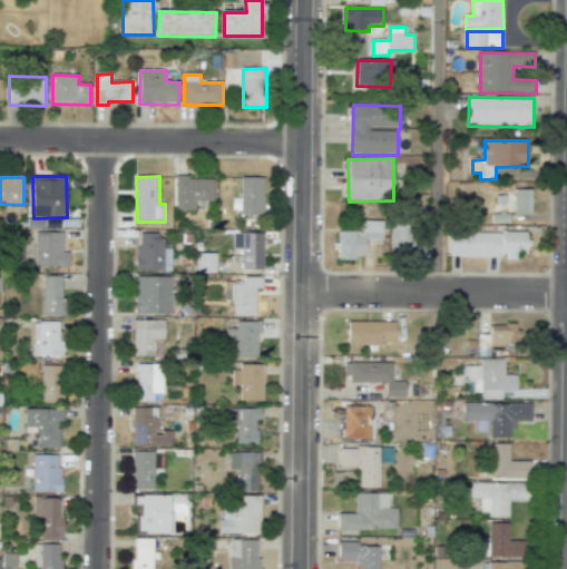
[(234,215),(265,215),(265,177),(242,178),(242,197),(234,197),(234,215)]
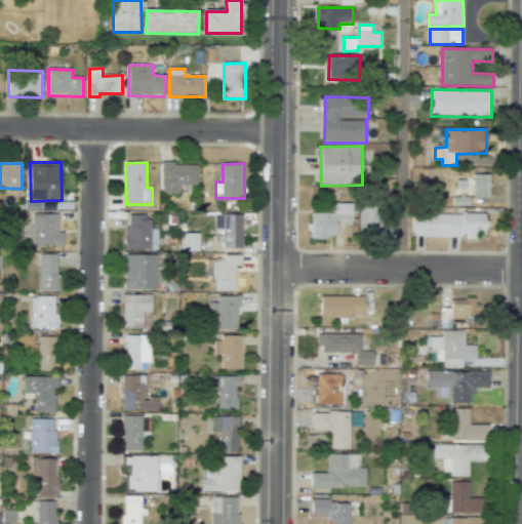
[(181,195),(182,186),(199,187),(200,166),(163,164),(162,194),(181,195)]
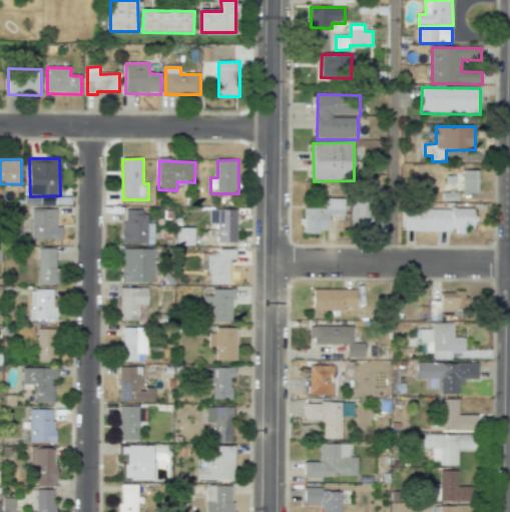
[(480,170),(464,170),(464,192),(481,192),(480,170)]
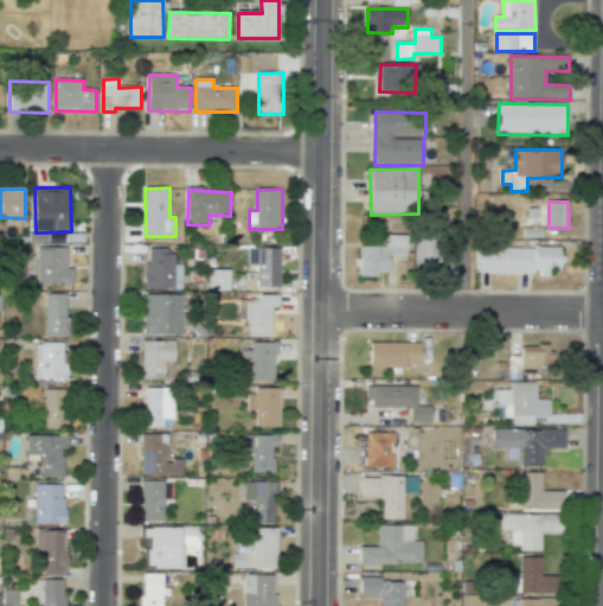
[(359,247),(359,276),(380,276),(380,273),(390,273),(390,256),(409,256),(409,236),(387,236),(387,247),(359,247)]
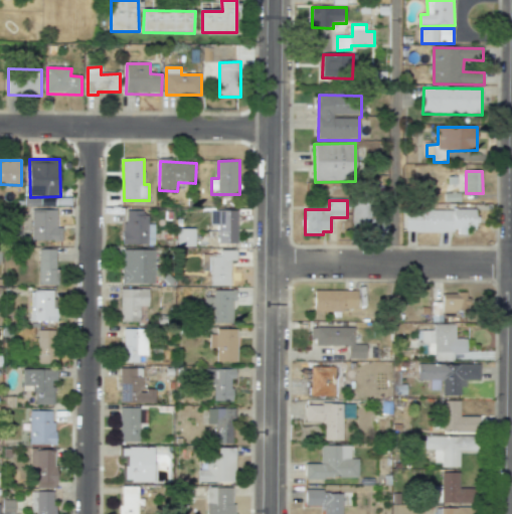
[(387,230),(388,213),(370,213),(371,204),(354,203),(353,229),(387,230)]
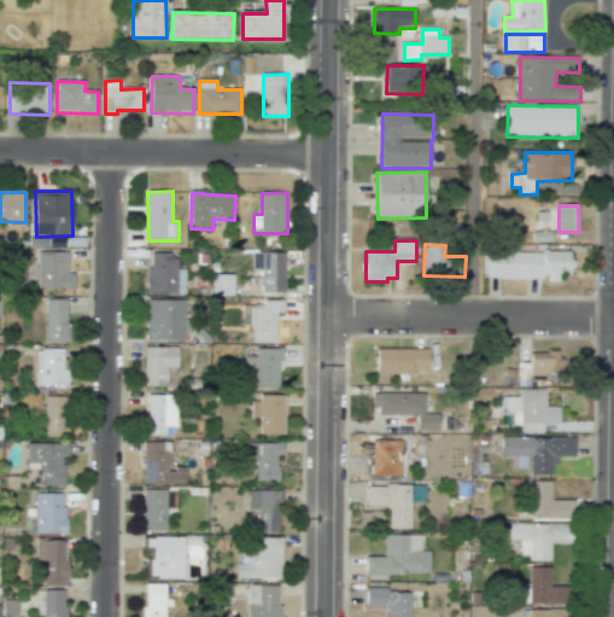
[(70,252),(40,252),(39,290),(75,290),(76,274),(70,274),(70,252)]
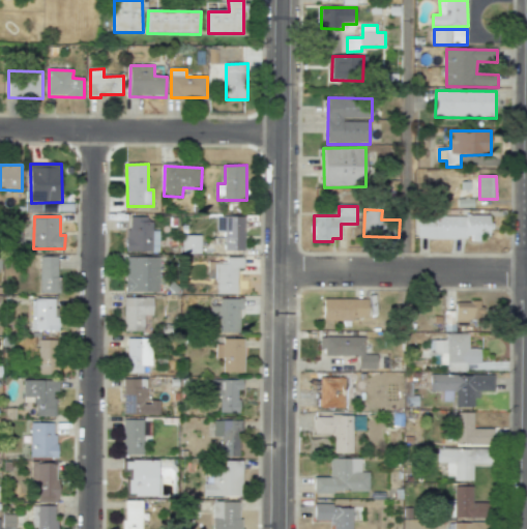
[(245,252),(245,217),(216,216),(216,245),(226,245),(226,251),(245,252)]
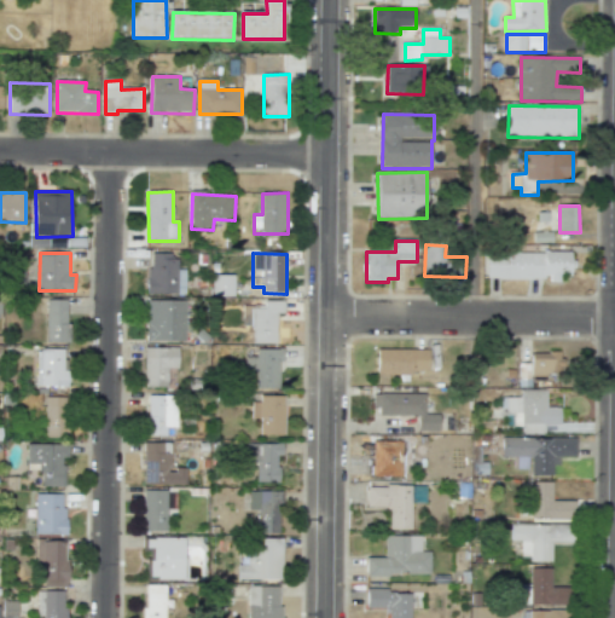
[(488,279),(551,281),(551,283),(563,283),(563,276),(574,277),(574,254),(489,253),(488,279)]
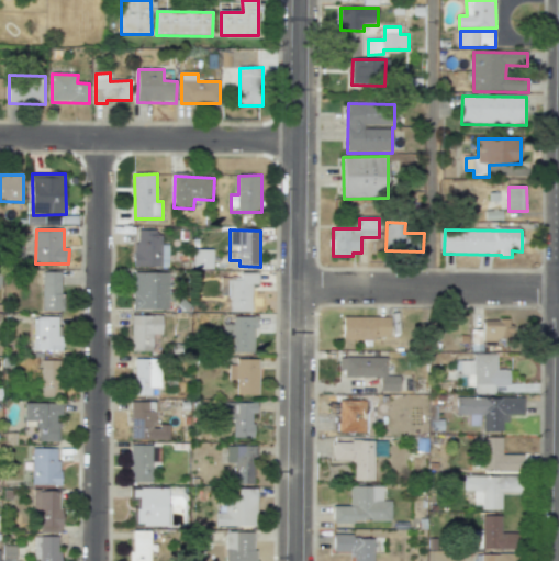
[(135,268),(170,268),(170,245),(164,245),(164,232),(140,232),(140,245),(135,245),(135,268)]
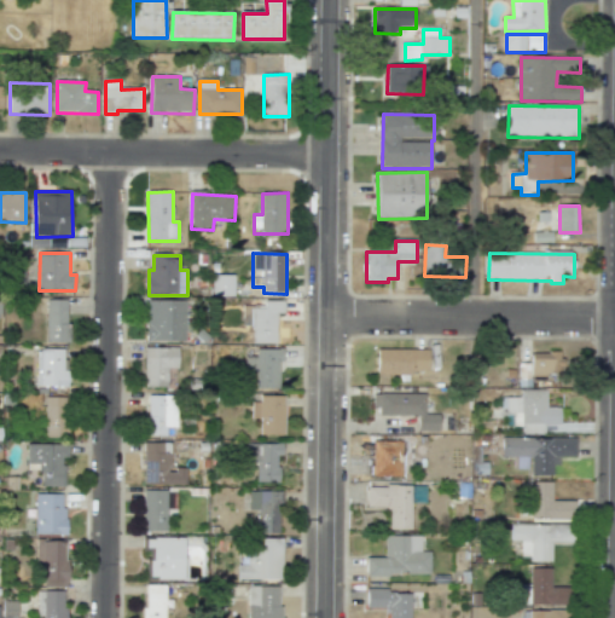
[(214,296),(236,298),(236,276),(215,276),(214,296)]
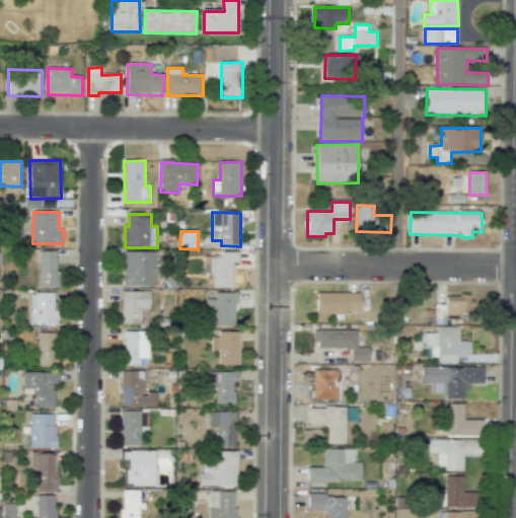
[(41,288),(58,288),(58,251),(40,251),(41,288)]
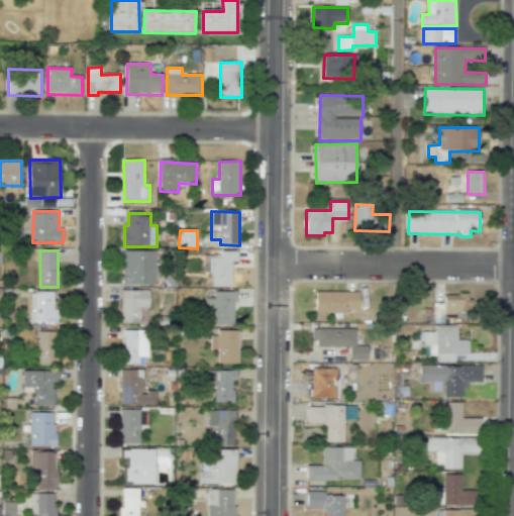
[(156,286),(156,251),(124,250),(123,286),(156,286)]
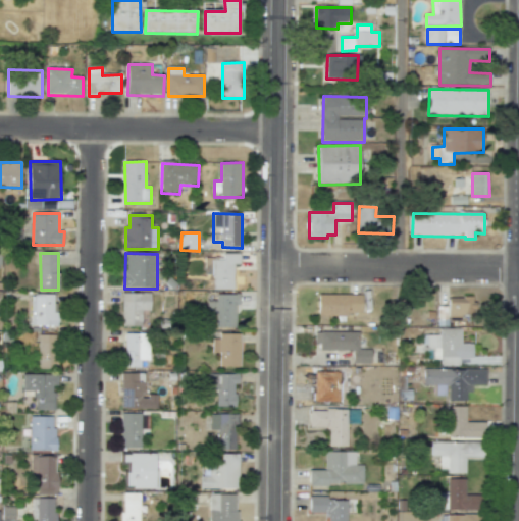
[(235,290),(236,265),(242,265),(242,254),(224,254),(224,258),(206,258),(206,275),(215,276),(214,290),(235,290)]
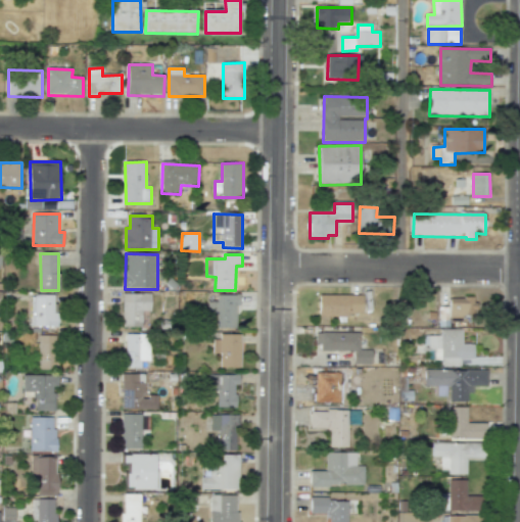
[(124,294),(124,327),(144,327),(143,312),(153,312),(153,294),(124,294)]
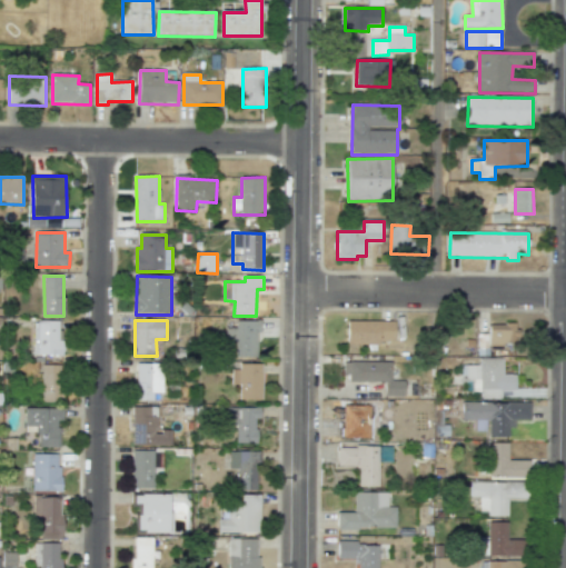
[(36,321),(36,356),(62,356),(63,321),(36,321)]
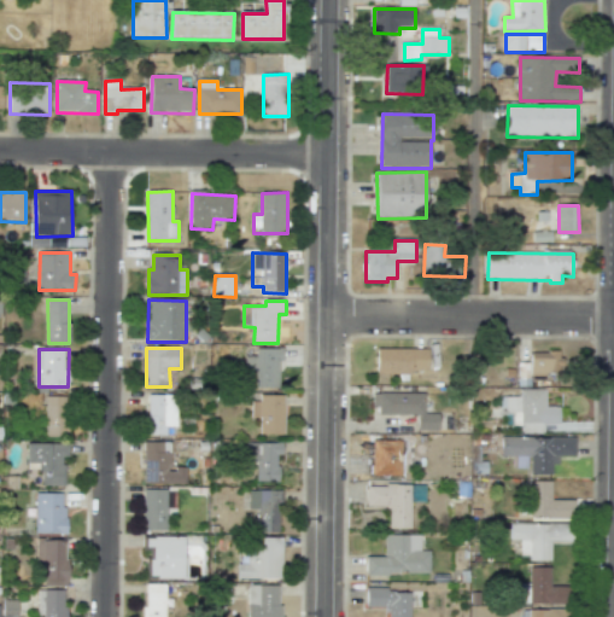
[(258,349),(257,356),(246,356),(246,372),(258,372),(257,388),(281,389),(282,349),(258,349)]
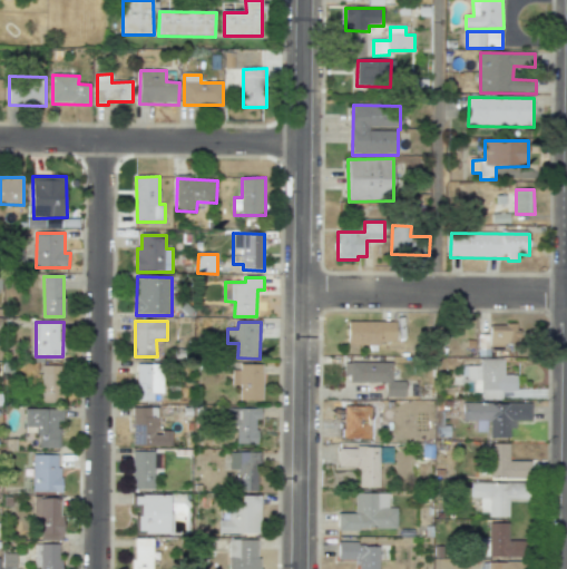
[(397,323),(349,322),(349,344),(397,345),(397,323)]
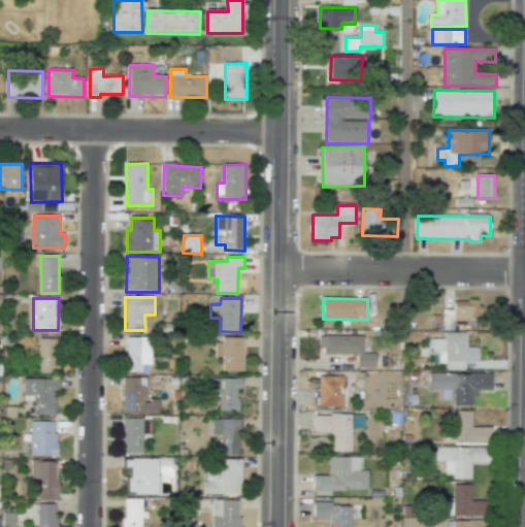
[(480,301),(455,301),(455,322),(480,322),(480,301)]
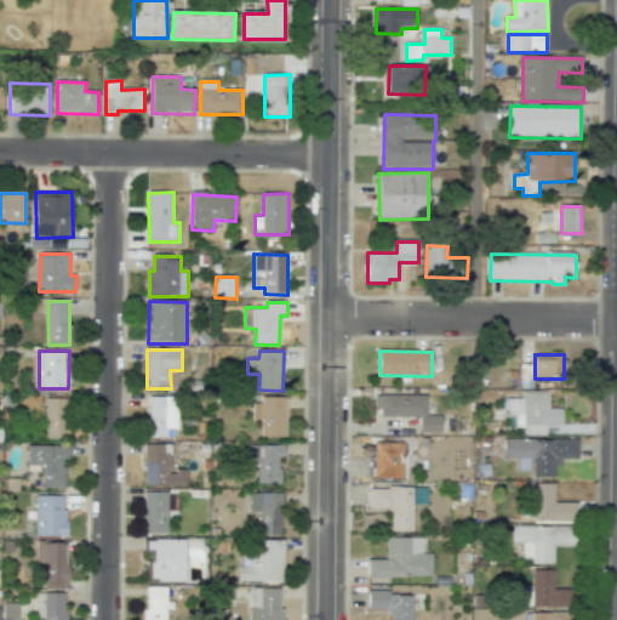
[(564,409),(549,410),(549,392),(524,393),(524,399),(509,399),(509,416),(516,416),(516,426),(526,426),(526,436),(547,436),(547,427),(564,427),(564,409)]
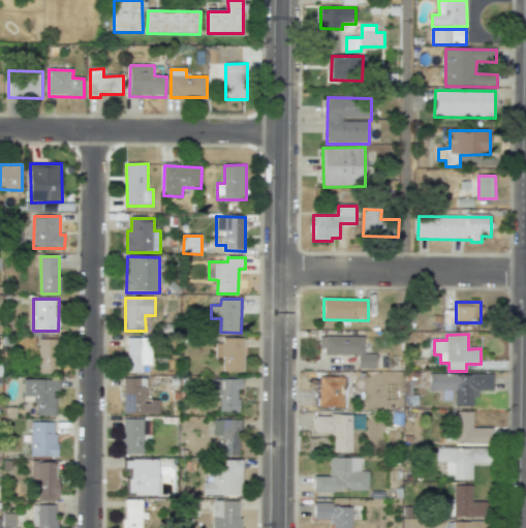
[(365,337),(322,337),(322,355),(360,355),(359,370),(376,370),(377,354),(364,354),(365,337)]
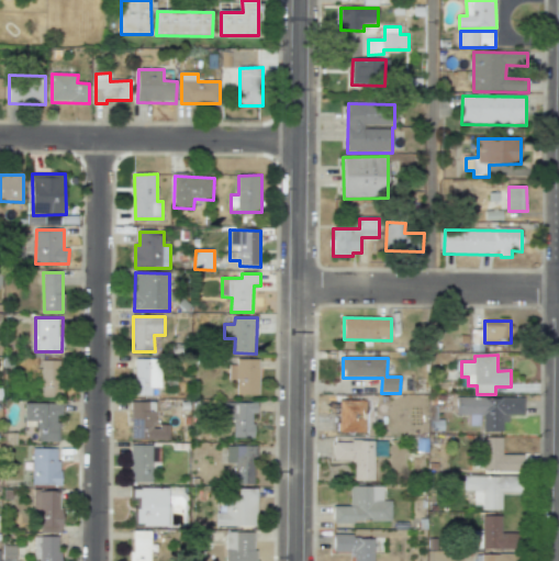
[(163,389),(163,360),(134,359),(133,396),(154,396),(154,389),(163,389)]
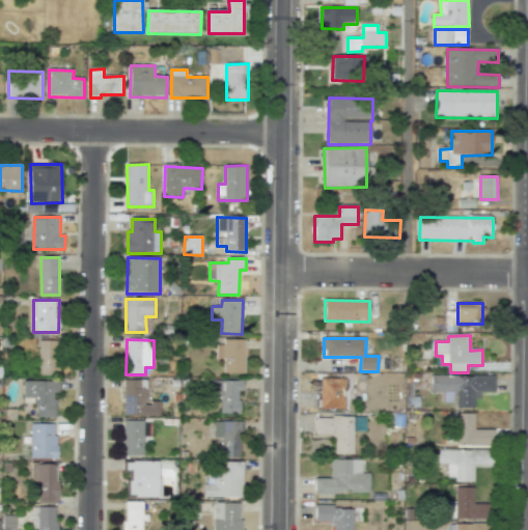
[(59,375),(60,341),(40,340),(40,375),(59,375)]
